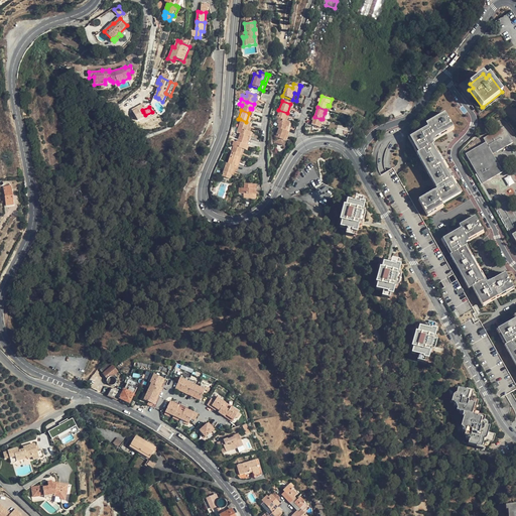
[(278,110),(275,119),(284,122),(287,113),(278,110)]
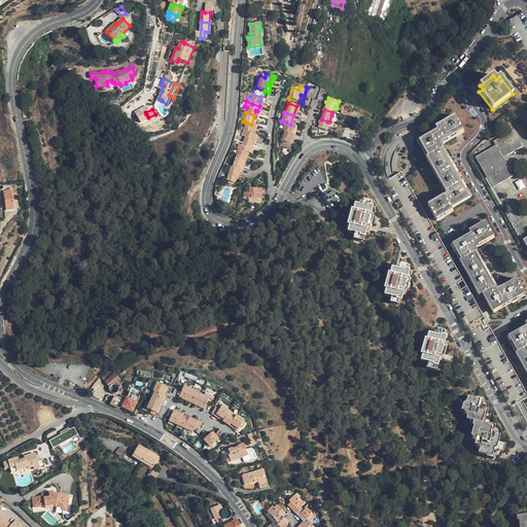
[(444,147),(443,145),(445,143),(444,142),(463,132),(455,117),(453,116),(435,127),(436,130),(419,141),(427,156),(426,157),(445,191),(445,192),(446,195),(428,204),(428,205),(436,220),(437,219),(452,211),(451,209),(469,199),(442,148),(444,147)]
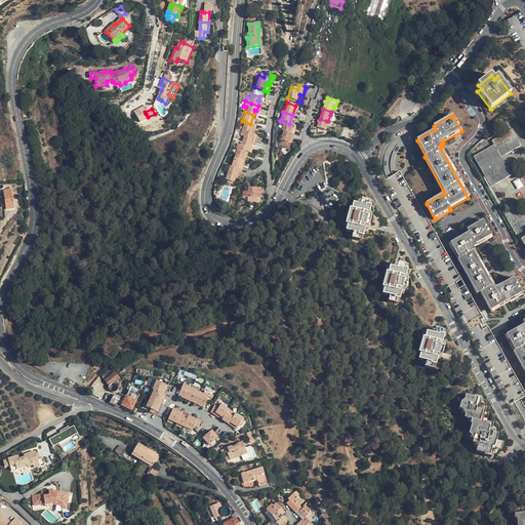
[(326,121),(320,119),(317,127),(325,130),(326,127),(328,121),(326,121)]
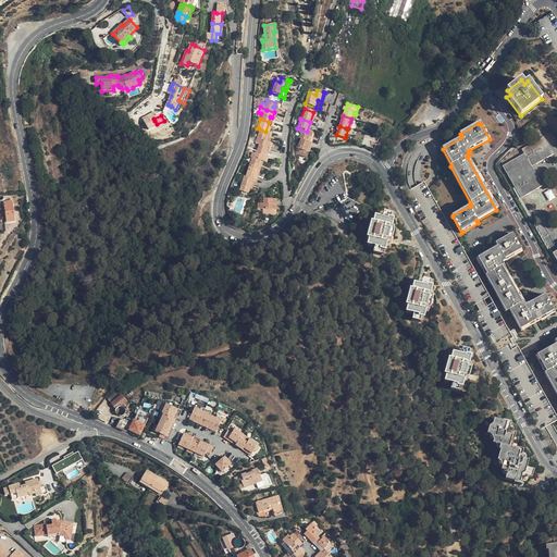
[(264,141),(268,132),(265,132),(259,128),(256,138),(264,141)]
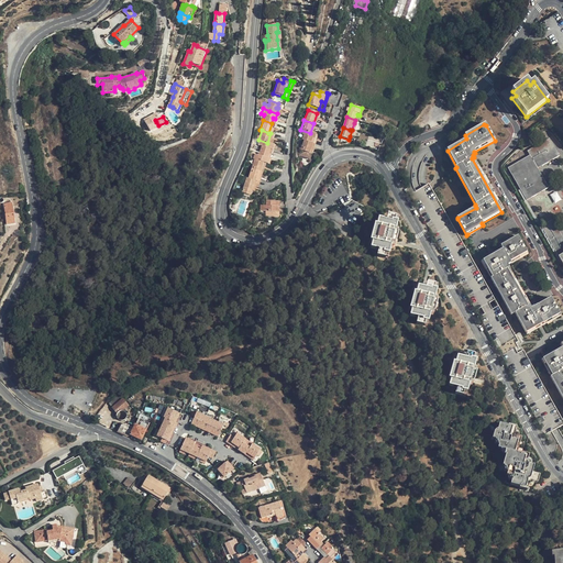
[(315,135),(313,134),(310,133),(300,130),(300,131),(299,135),(302,136),(300,141),(302,141),(309,144),(311,140),(313,140),(315,135)]
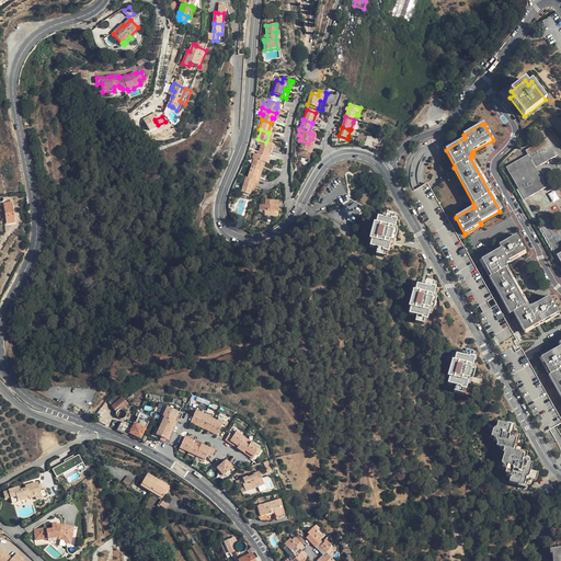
[(526,150),(528,155),(507,167),(525,199),(547,187),(536,168),(558,156),(548,138),(530,148),(526,150)]
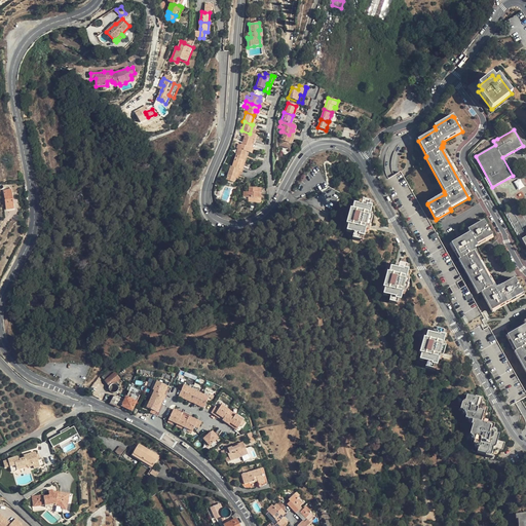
[(243,138),(241,142),(250,145),(252,140),(253,141),(255,136),(252,135),(250,134),(241,130),(239,137),(243,138)]
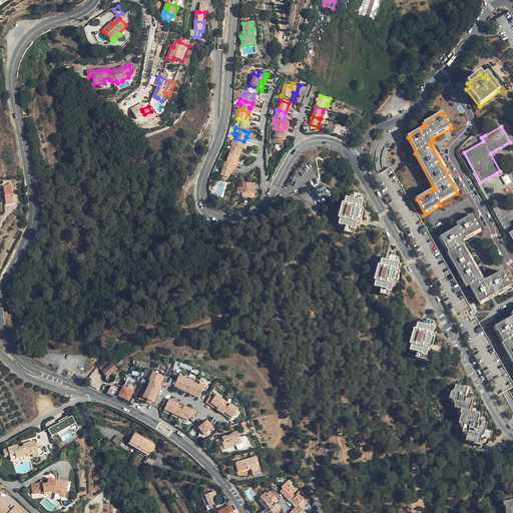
[(273,137),(281,140),(284,131),(282,131),(276,128),(276,130),(273,137)]
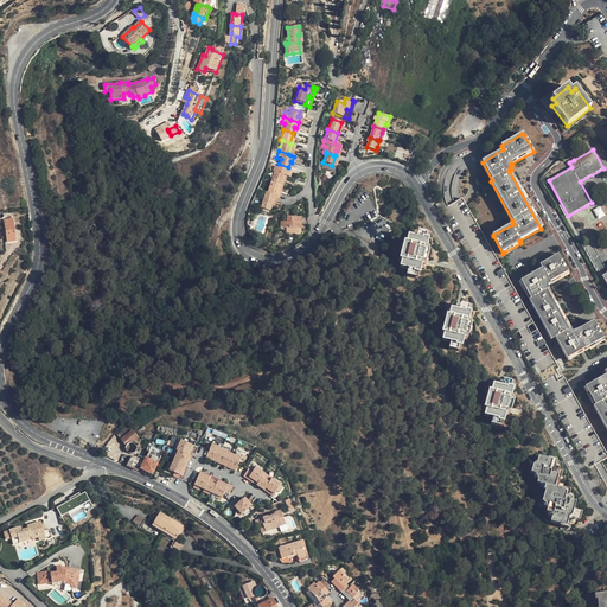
[(288,167),(279,164),(278,170),(273,167),(270,173),(272,174),(282,177),(285,178),(286,179),(288,173),(287,172),(288,167)]
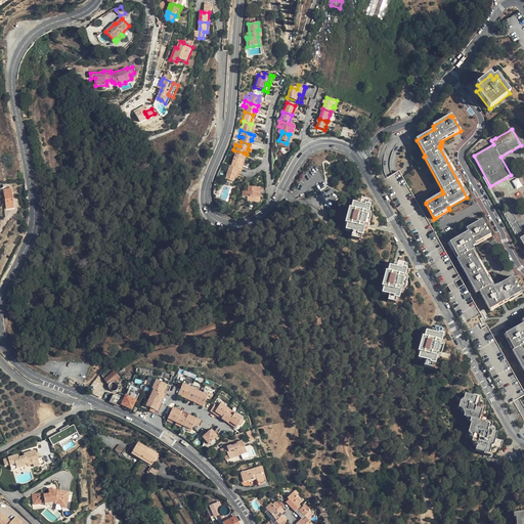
[(241,163),(244,153),(234,150),(231,160),(241,163)]
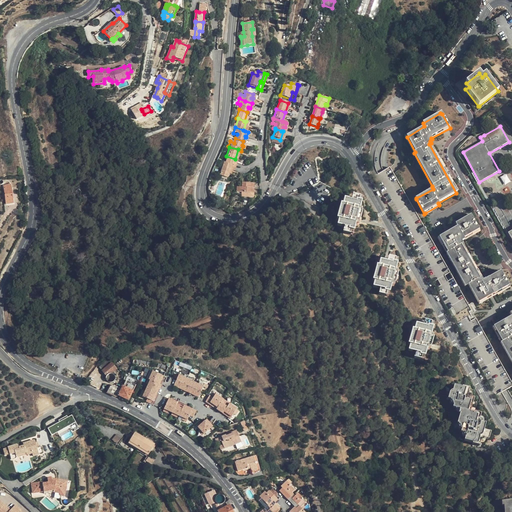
[(234,162),(235,159),(226,156),(223,164),(231,167),(232,167),(234,162)]
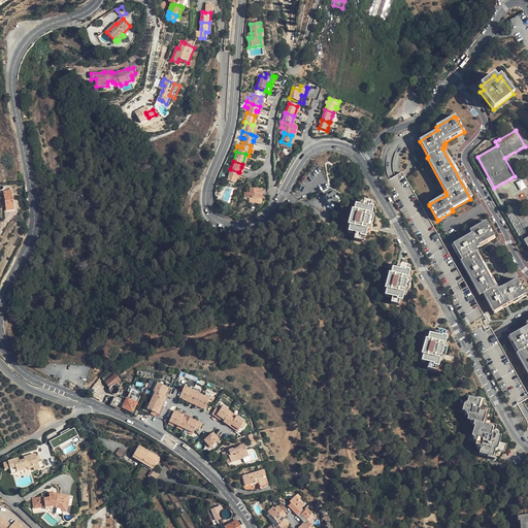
[(233,186),(234,182),(235,180),(238,172),(230,169),(229,169),(225,183),(233,186)]
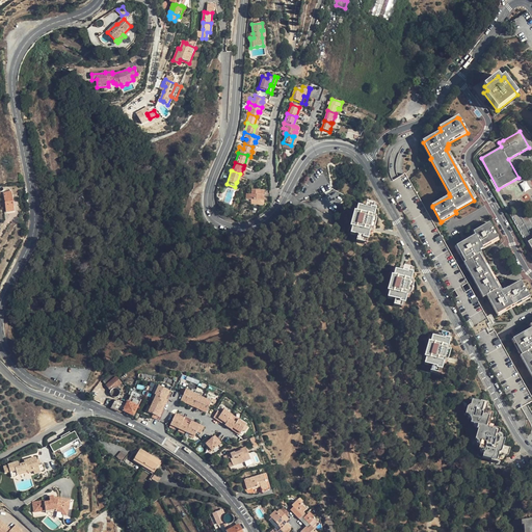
[(525,191),(531,188),(526,181),(521,184),(525,191)]
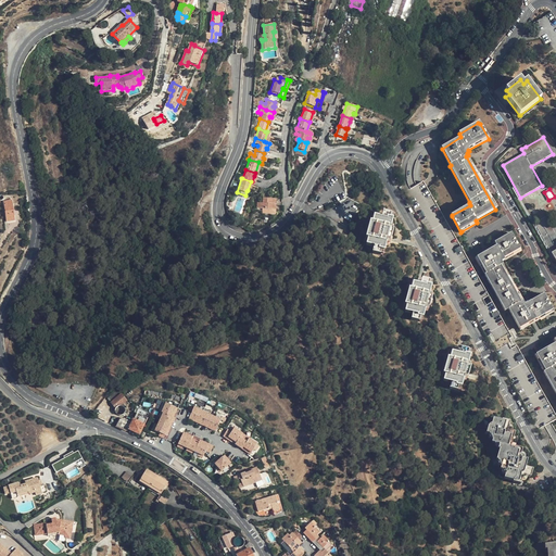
[(4,202),(7,222),(14,220),(12,203),(12,201),(4,202)]
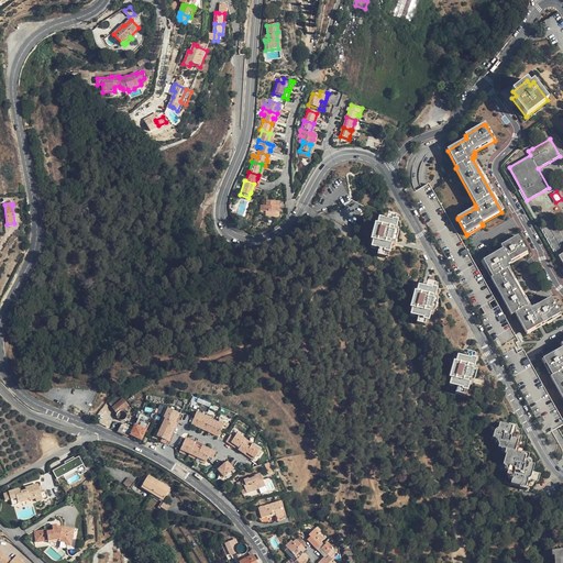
[(258,214),(264,214),(274,216),(277,214),(278,206),(265,203),(264,209),(258,209),(258,214)]
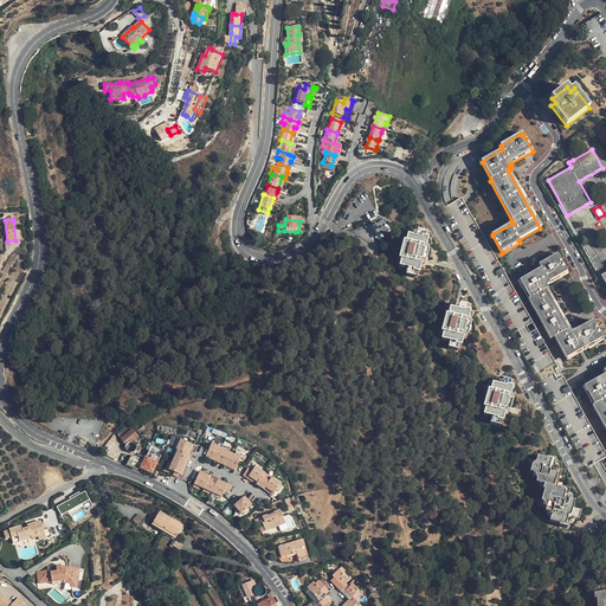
[(419,274),(423,263),(426,263),(429,252),(425,251),(429,240),(425,239),(426,236),(418,232),(417,238),(408,236),(406,243),(404,243),(399,259),(401,259),(400,266),(408,269),(407,275),(414,277),(417,272),(419,274)]
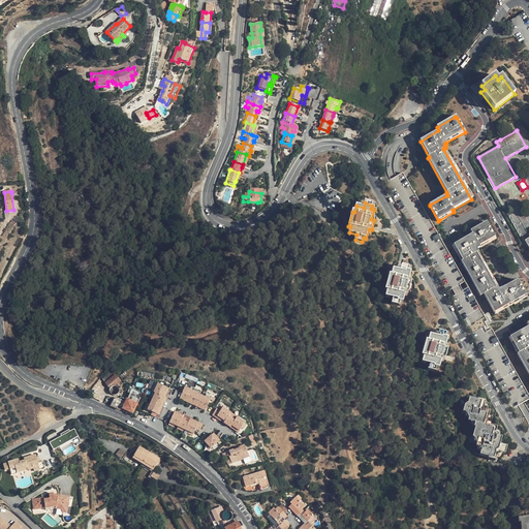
[(528,247),(528,223),(520,207),(509,213),(528,247)]
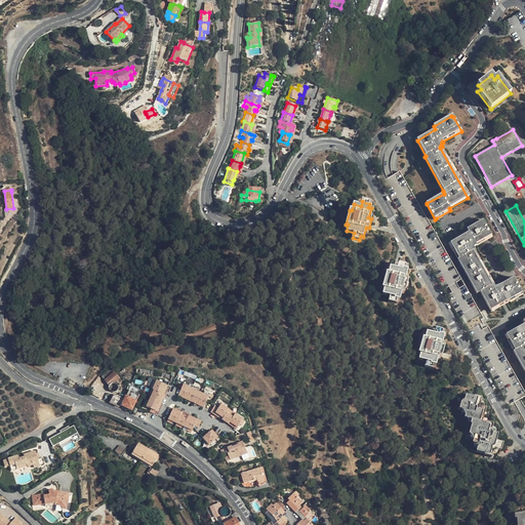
[(451,243),(459,258),(458,259),(477,293),(480,292),(491,311),(522,293),(515,280),(514,279),(511,280),(498,286),(497,286),(495,287),(494,285),(492,285),(473,251),(475,249),(474,247),(477,246),(476,244),(491,236),(486,226),(483,221),(482,220),(469,229),(468,230),(469,233),(463,236),(460,238),(459,238),(451,243)]
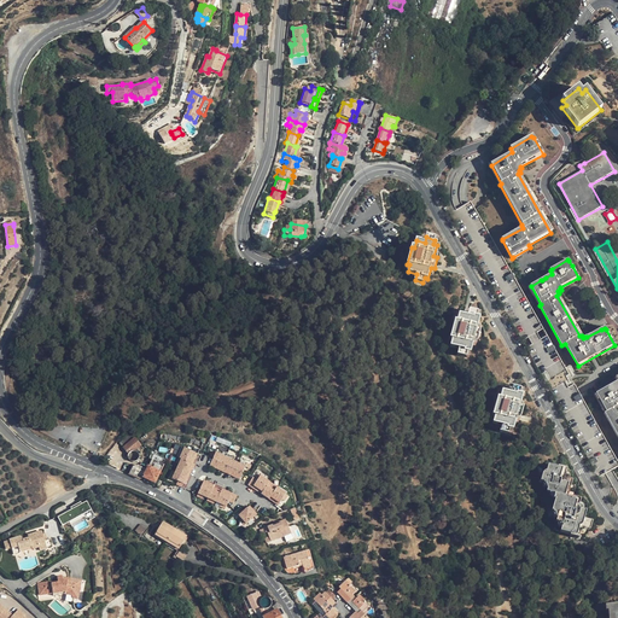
[(466,357),(466,355),(467,353),(470,354),(473,342),(477,343),(481,332),(477,331),(479,319),(476,319),(477,314),(470,312),(468,318),(459,315),(458,322),(455,322),(450,339),(453,339),(450,347),(460,349),(459,355),(466,357)]
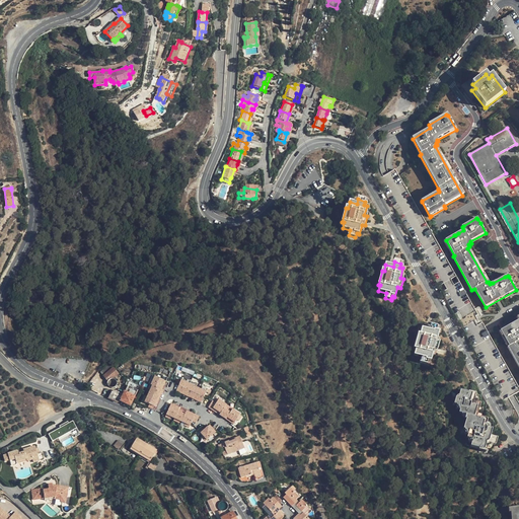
[(480,306),(475,308),(478,314),(475,316),(478,323),(482,321),(479,316),(484,314),(480,306)]
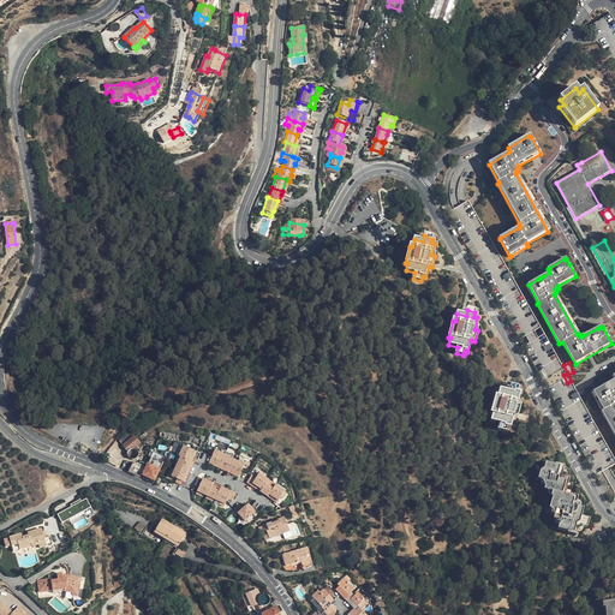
[(602,412),(614,434),(614,374),(614,375),(614,376),(614,378),(614,380),(593,392),(604,410),(602,412)]
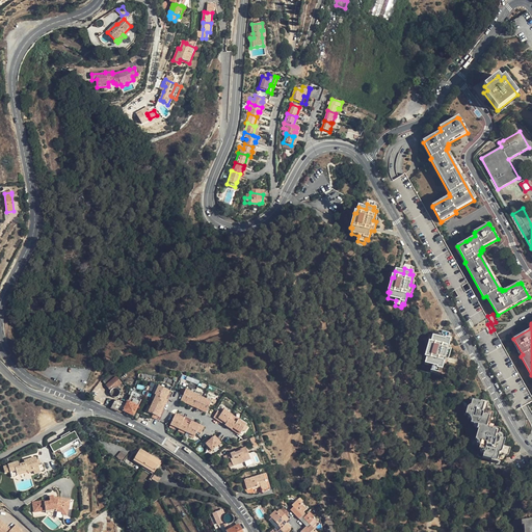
[(439,373),(440,370),(442,370),(444,361),(448,361),(450,351),(447,351),(450,341),(448,340),(449,336),(442,335),(440,340),(432,338),(430,344),(429,343),(425,357),(426,358),(425,364),(432,366),(430,371),(439,373)]
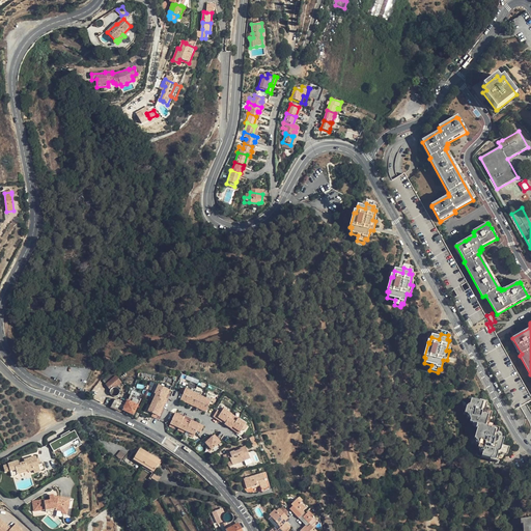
[(114,388),(116,388),(120,384),(121,383),(116,376),(115,378),(106,385),(111,391),(112,389),(114,388)]
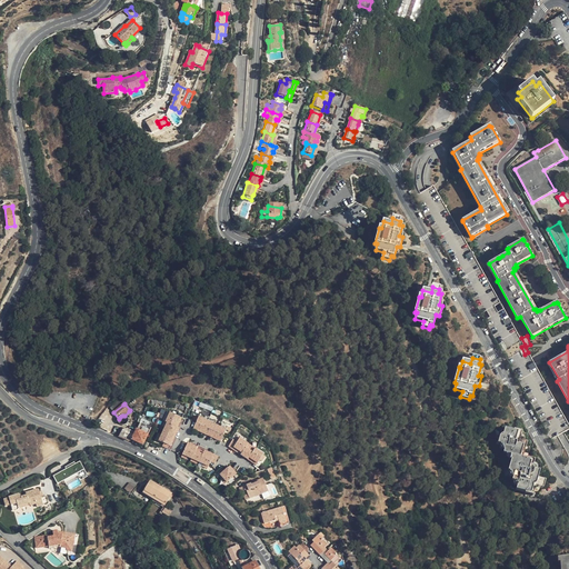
[(177,426),(180,416),(168,411),(162,426),(166,427),(162,435),(159,433),(157,439),(165,442),(163,446),(170,449),(179,427),(177,426)]
